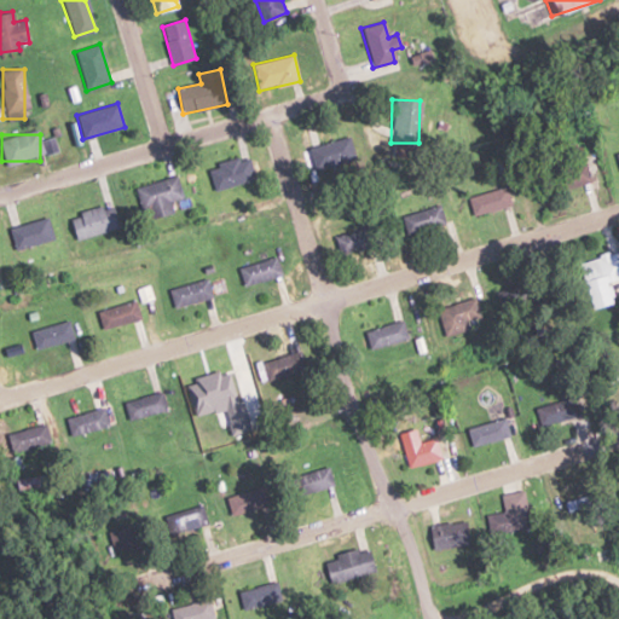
[(312,169),(354,161),(350,138),(308,148),(312,169)]
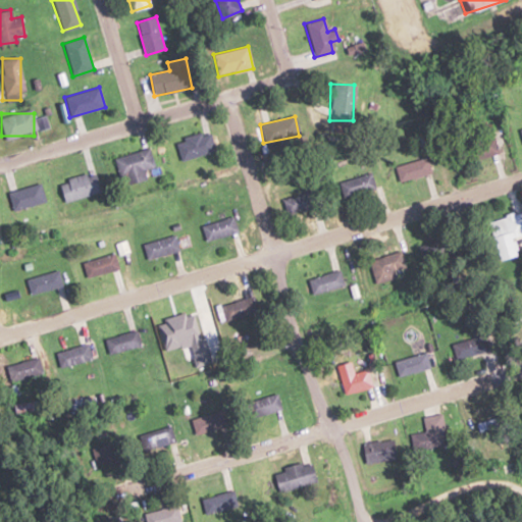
[(215,151),(210,132),(175,141),(180,160),(215,151)]
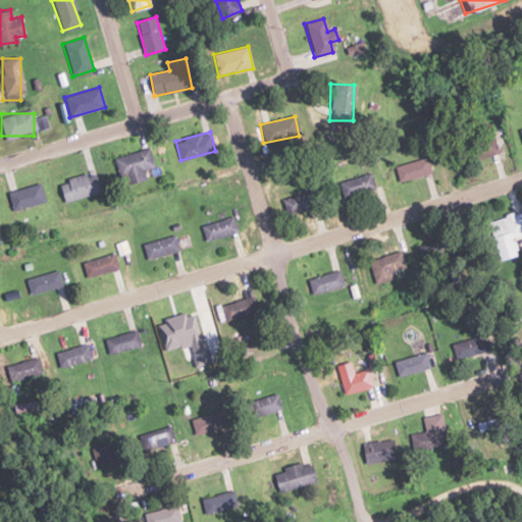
[(466,164),(499,153),(493,137),(460,147),(466,164)]
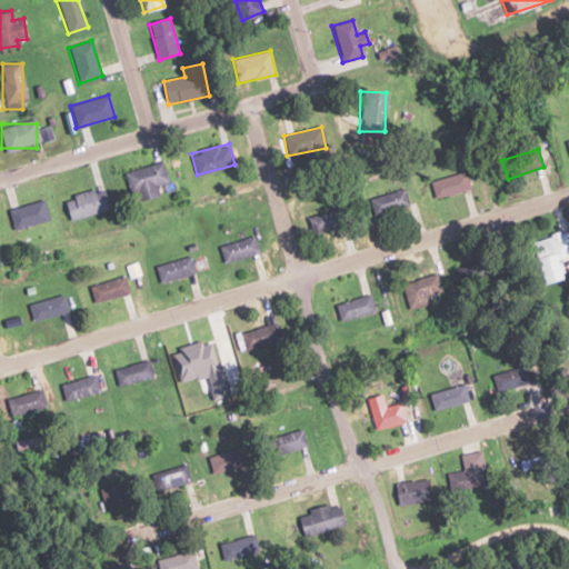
[(157,185),(168,181),(163,162),(132,170),(140,200),(159,196),(157,185)]
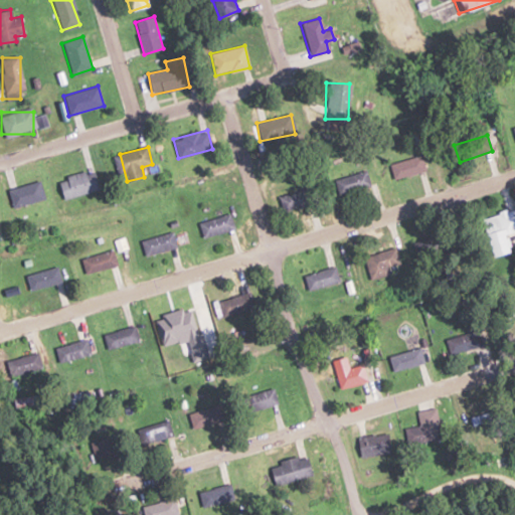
[(392,180),(424,171),(419,156),(388,165),(392,180)]
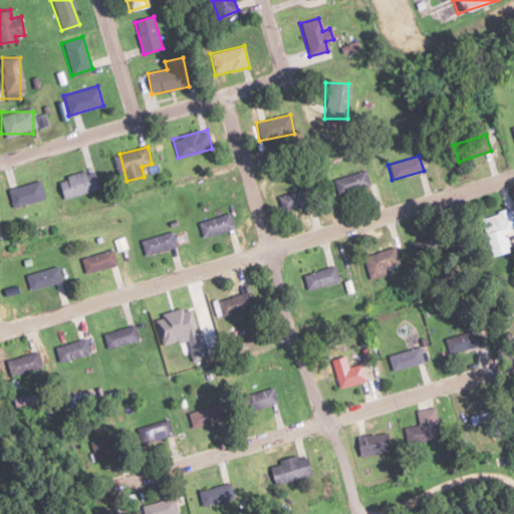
[(63,200),(98,189),(92,169),(57,180),(63,200)]
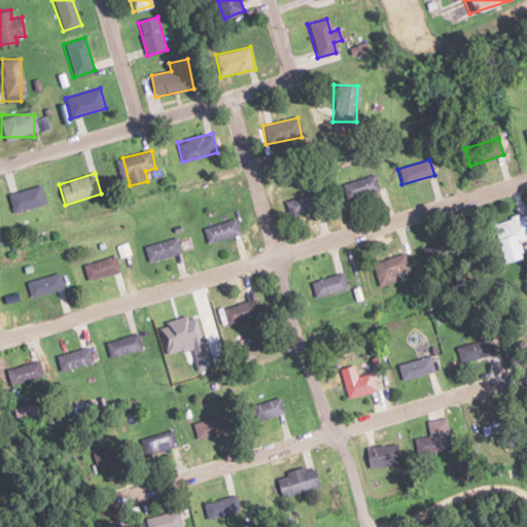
[(341,184),(346,202),(379,191),(373,174),(341,184)]
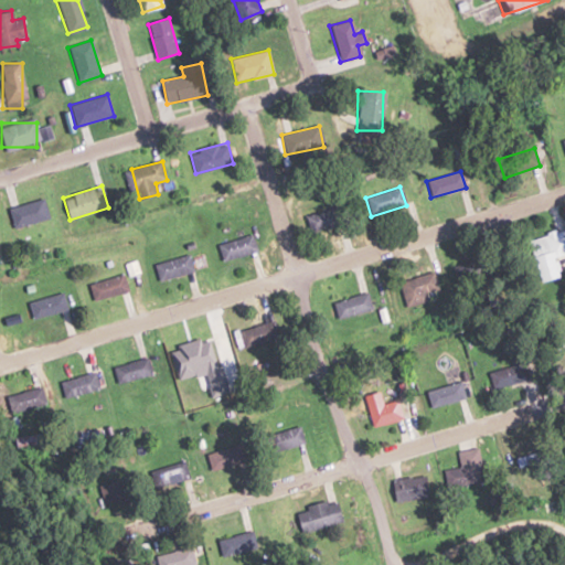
[(9,208),(13,226),(49,220),(45,200),(9,208)]
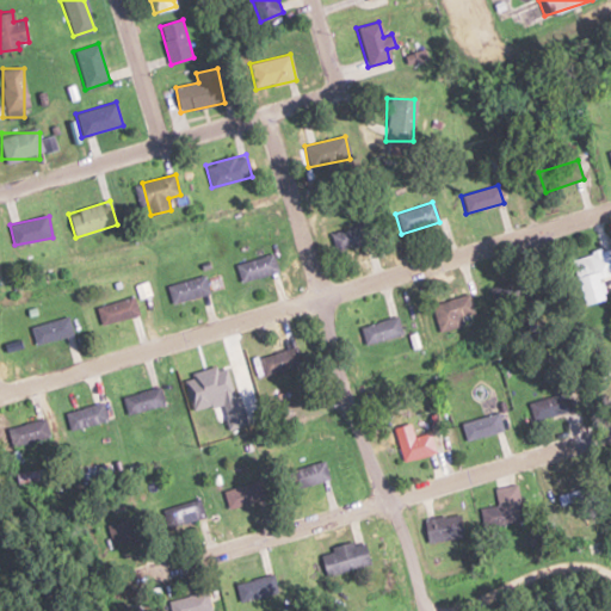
[(334,251),(368,245),(364,226),(331,232),(334,251)]
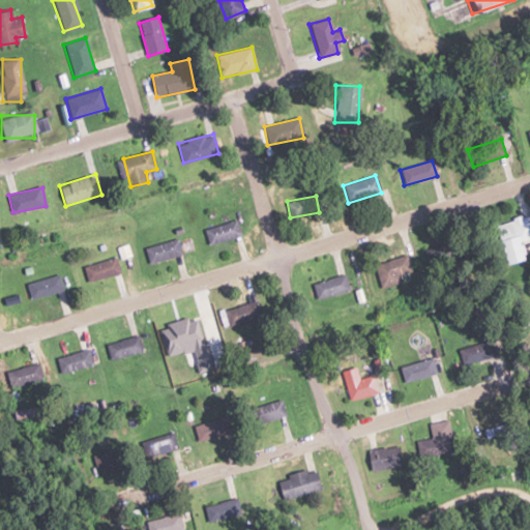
[(504,265),(525,259),(520,241),(529,238),(529,215),(529,214),(493,225),(504,265)]
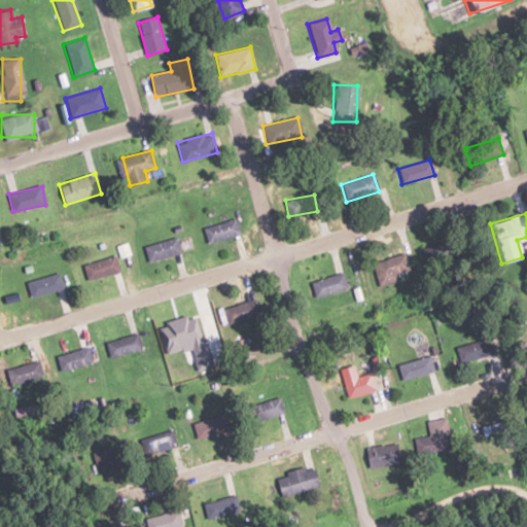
[(200,227),(205,243),(238,233),(233,217),(200,227)]
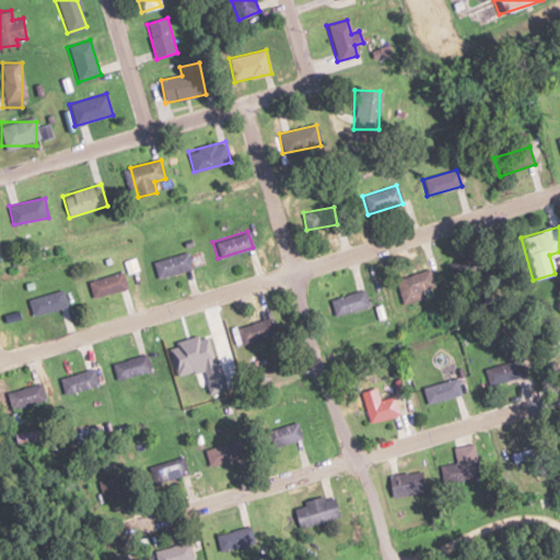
[(150,261),(154,278),(190,267),(185,251),(150,261)]
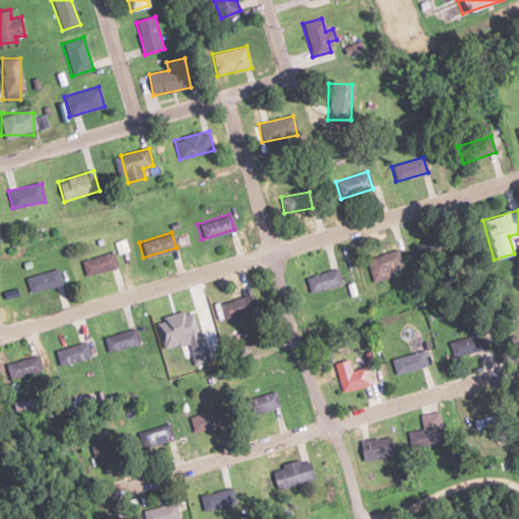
[(421,264),(451,249),(444,233),(414,248),(421,264)]
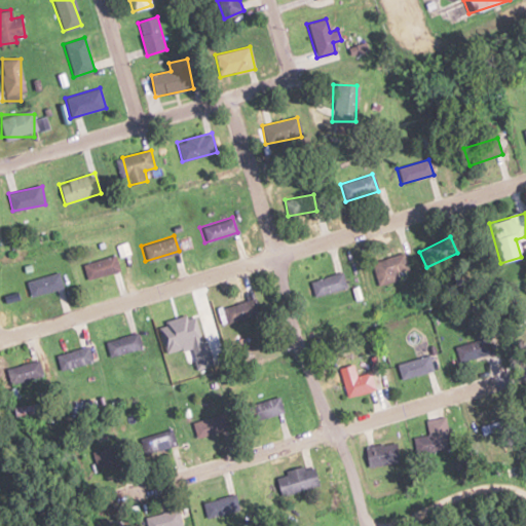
[(369,263),(377,286),(396,279),(393,272),(405,269),(400,253),(369,263)]
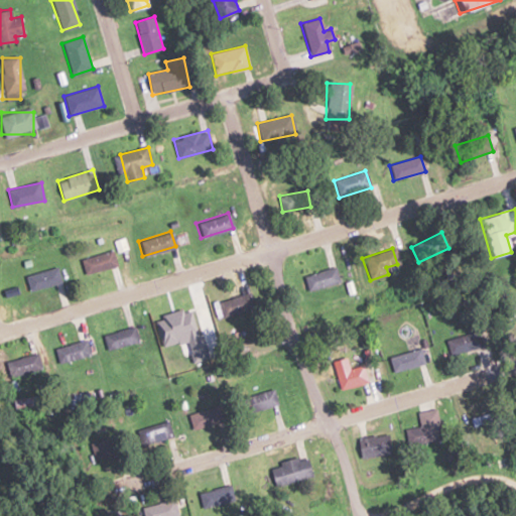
[(78,259),(82,274),(115,264),(110,249),(78,259)]
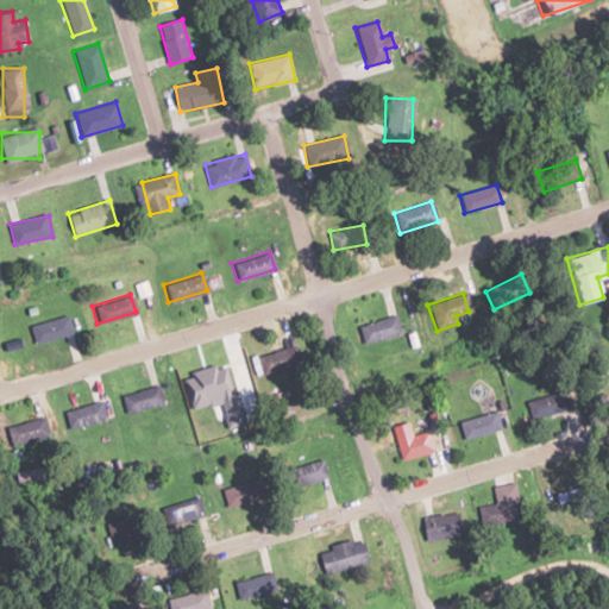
[(26,325),(31,343),(69,332),(64,314),(26,325)]
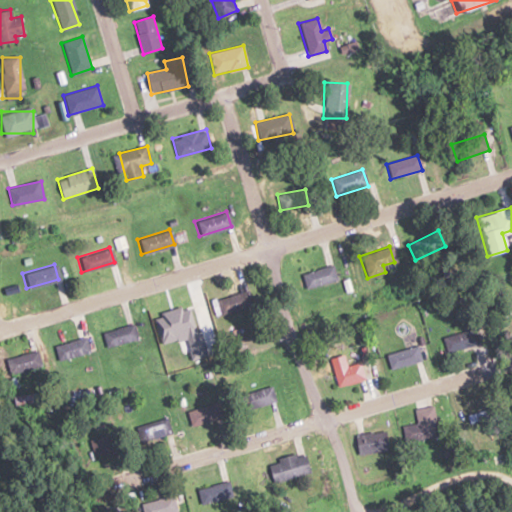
[(301,273),(305,288),(336,280),(332,265),(301,273)]
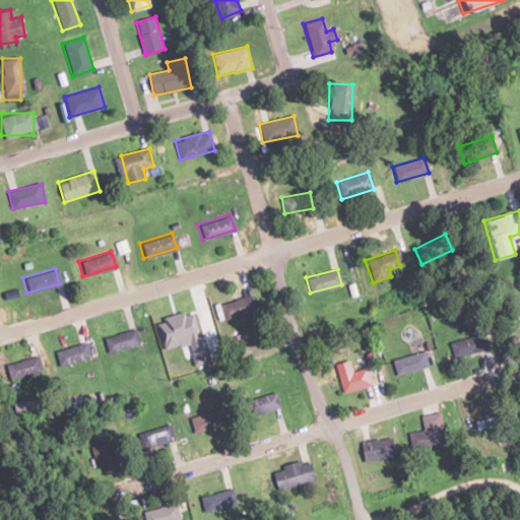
[(219,305),(224,320),(255,311),(250,295),(219,305)]
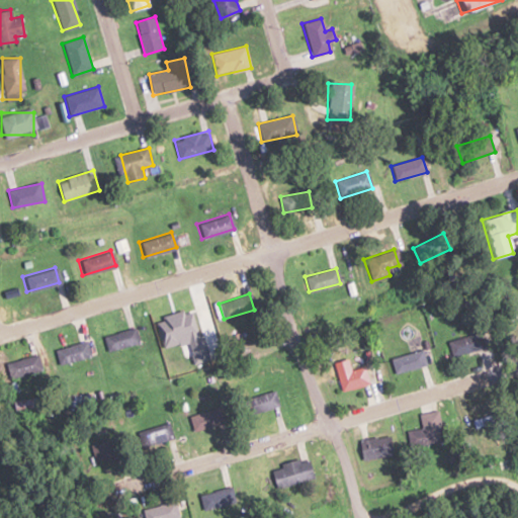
[(169,334),(179,329),(174,317),(163,322),(169,334)]
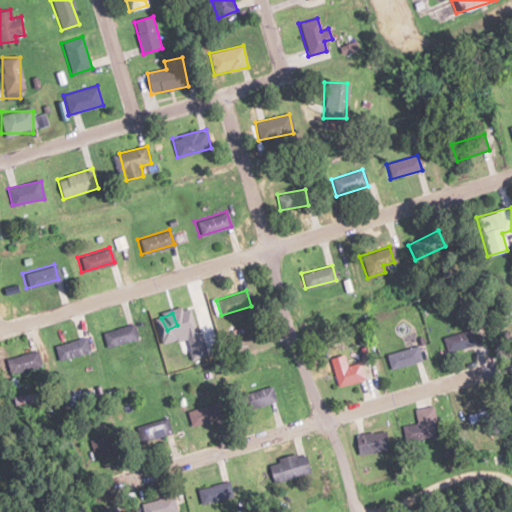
[(104,349),(136,338),(131,323),(100,333),(104,349)]
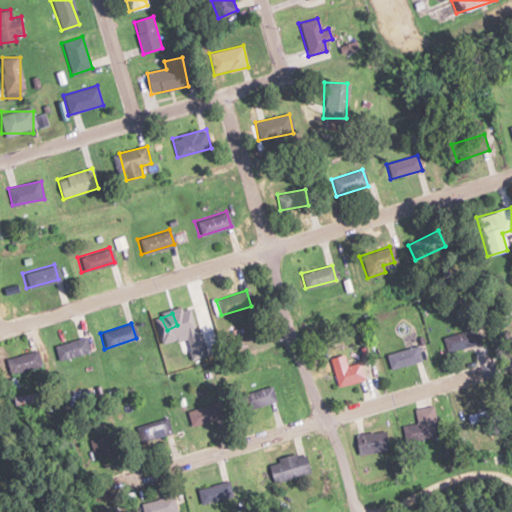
[(475,344),(472,330),(439,337),(443,352),(475,344)]
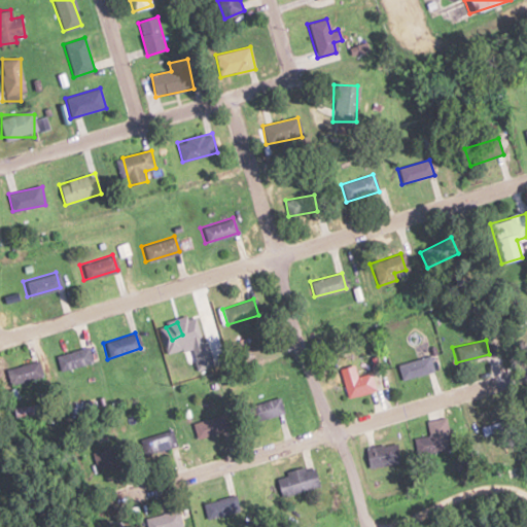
[(59,354),(63,371),(90,363),(86,348),(59,354)]
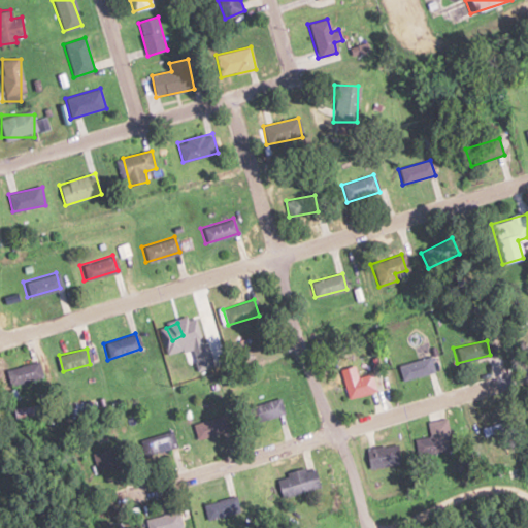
[(400,381),(432,372),(428,357),(396,365),(400,381)]
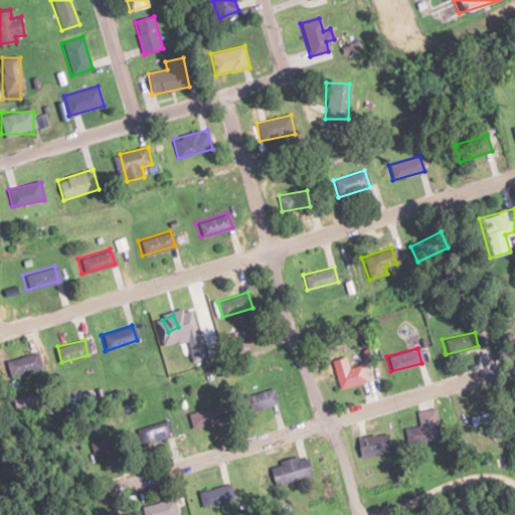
[(10,376),(39,368),(35,353),(6,361),(10,376)]
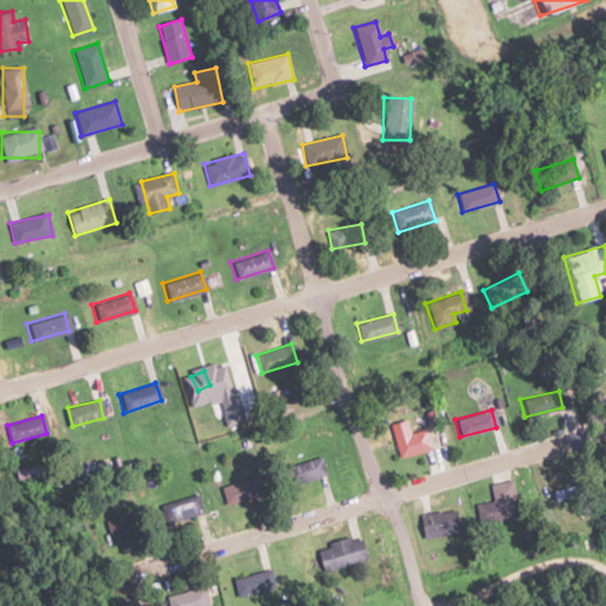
[(393,439),(399,458),(430,447),(423,429),(393,439)]
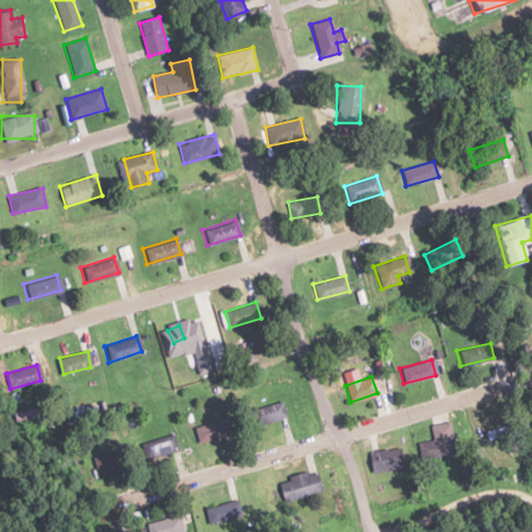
[(285,417),(280,401),(251,409),(257,425),(285,417)]
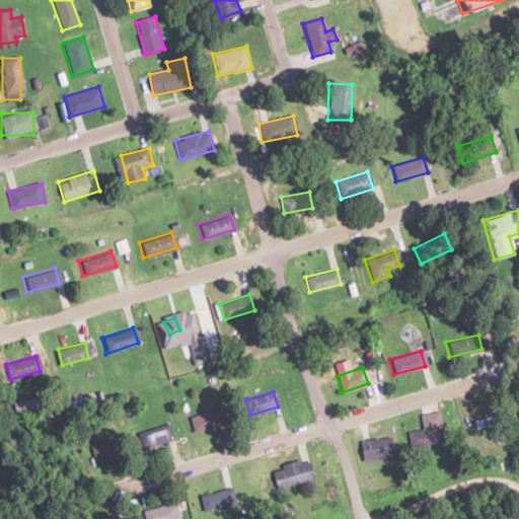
[(187,421),(194,436),(222,422),(215,406),(187,421)]
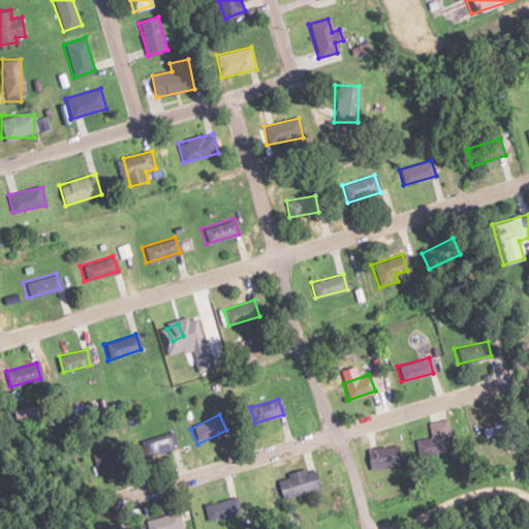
[(174,447),(169,432),(139,441),(145,457),(174,447)]
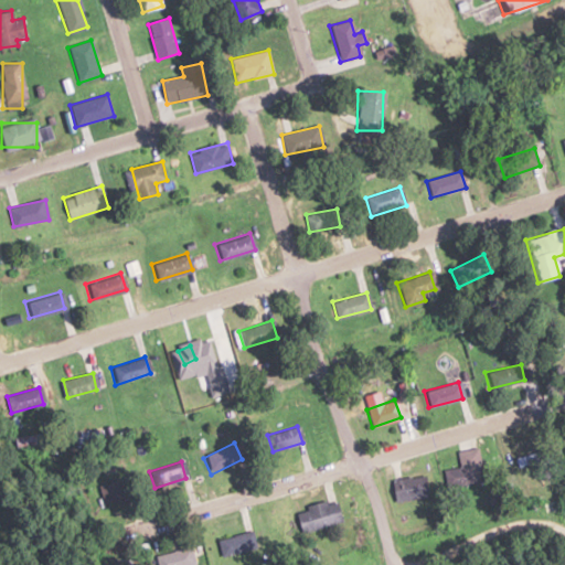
[(519,479),(522,489),(564,475),(561,465),(519,479)]
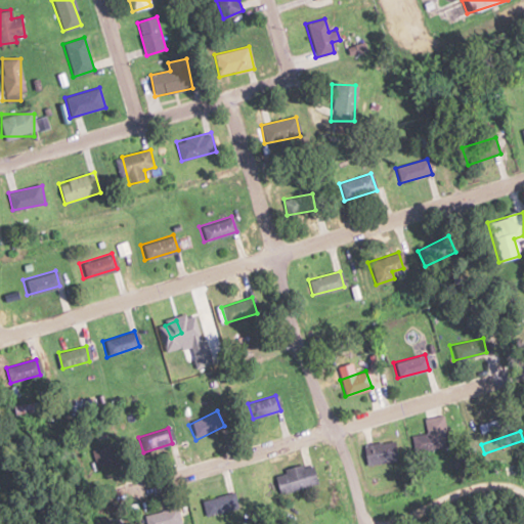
[(445,449),(444,432),(412,434),(412,450),(445,449)]
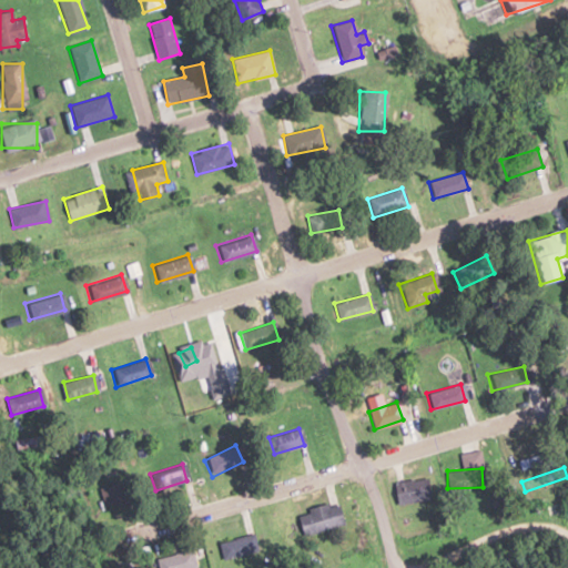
[(429,499),(425,477),(393,484),(397,505),(429,499)]
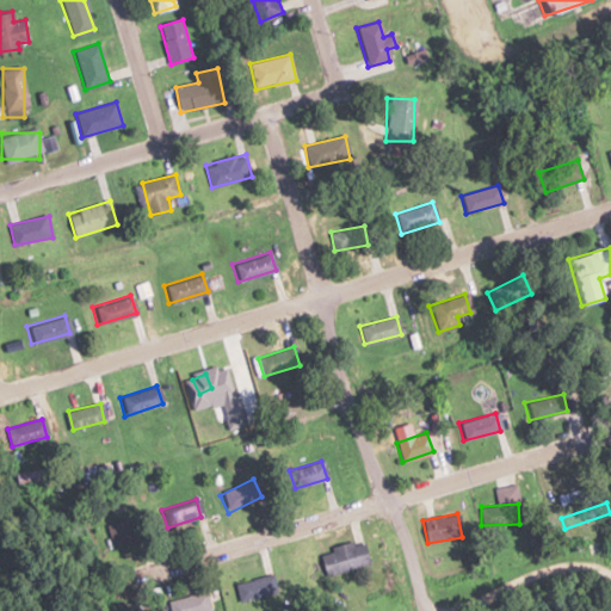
[(319,550),(325,575),(369,565),(363,541),(319,550)]
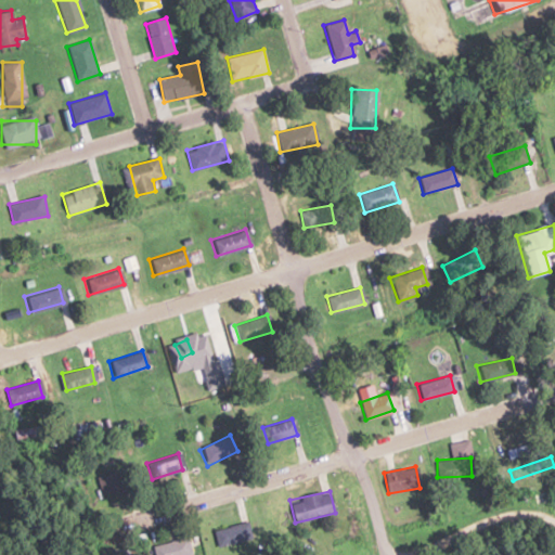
[(211,530),(215,547),(250,541),(246,523),(211,530)]
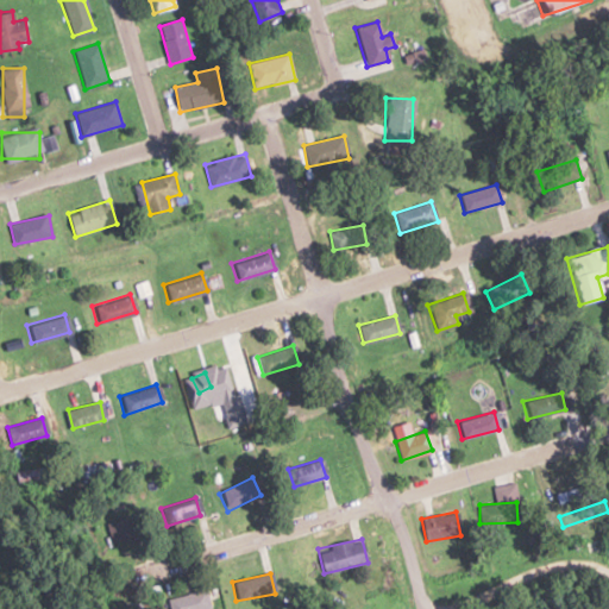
[(206,608),(202,590),(162,601),(164,608),(206,608)]
